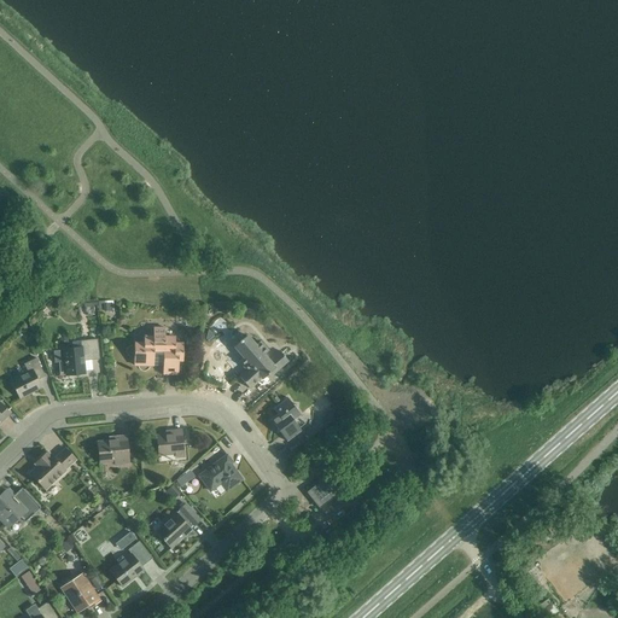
[(182,361),(184,344),(175,344),(175,337),(165,337),(165,328),(153,328),(153,337),(144,337),(144,343),(134,343),(134,366),(163,366),(163,374),(178,374),(179,361),(182,361)]
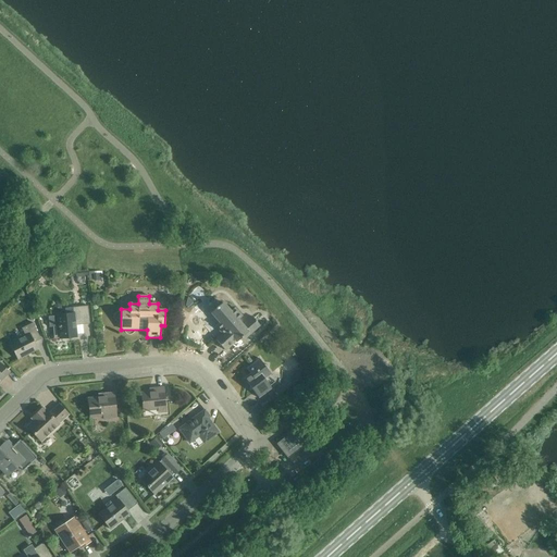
[(246,337),(260,325),(252,317),(243,325),(238,320),(242,317),(234,308),(231,311),(223,302),(219,306),(214,300),(205,309),(218,324),(215,326),(223,334),(215,339),(225,350),(236,341),(237,342),(245,335),(246,337)]
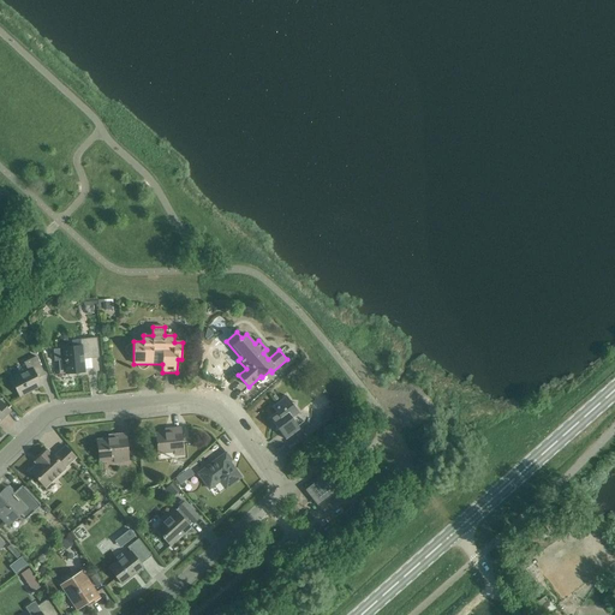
[(72,346),(63,347),(63,348),(53,350),(54,362),(59,360),(60,374),(75,372),(75,374),(85,372),(83,359),(99,358),(97,338),(72,340),(72,346)]
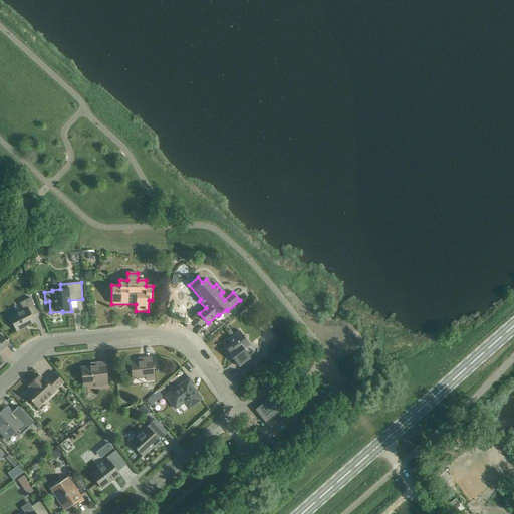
[(23,309),(8,316),(16,332),(35,322),(32,316),(38,313),(30,298),(20,303),(23,309)]
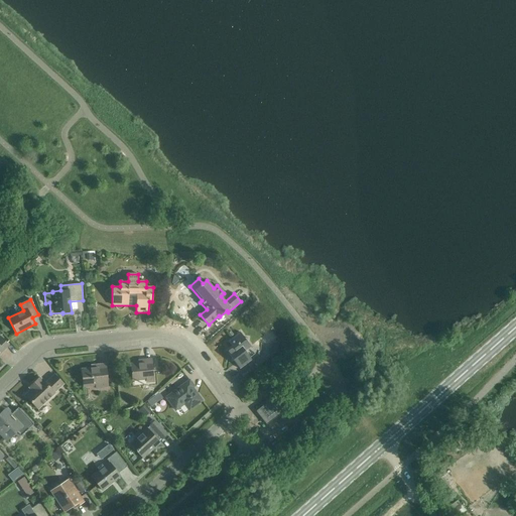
[(274,342),(280,340),(276,330),(270,332),(274,342)]
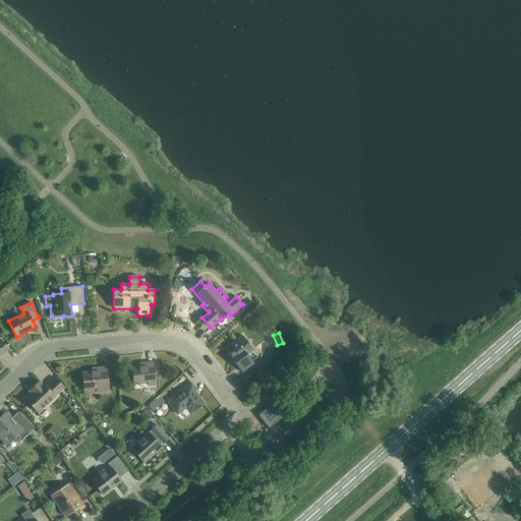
[(247,355),(253,350),(249,345),(250,342),(246,341),(242,336),(230,345),(234,350),(228,354),(234,361),(233,364),(236,365),(242,372),(254,363),(247,355)]
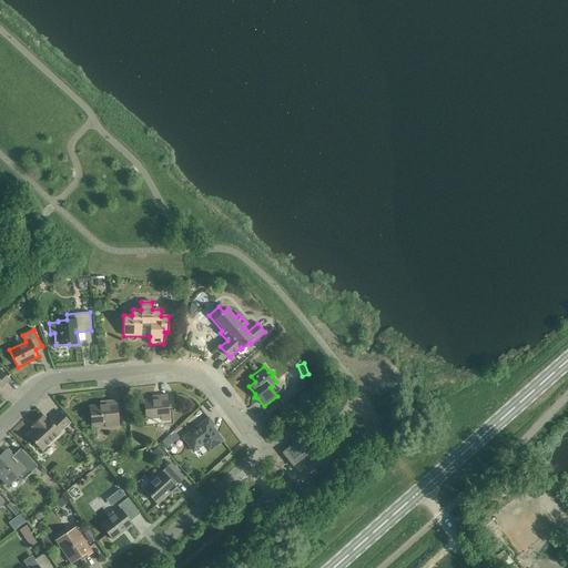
[(0,388),(10,379),(1,371),(0,371),(0,388)]
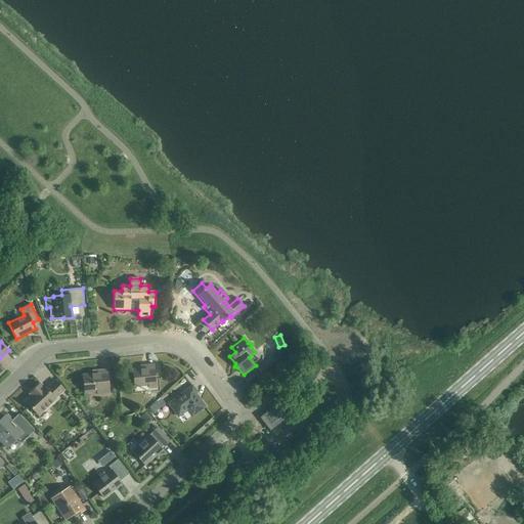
[(261,349),(260,364),(272,364),(272,350),(261,349)]
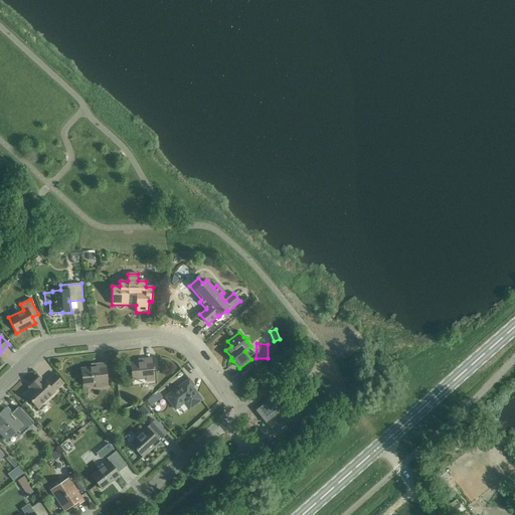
[(146,378),(147,381),(154,380),(151,358),(144,359),(145,362),(131,363),(132,379),(146,378)]
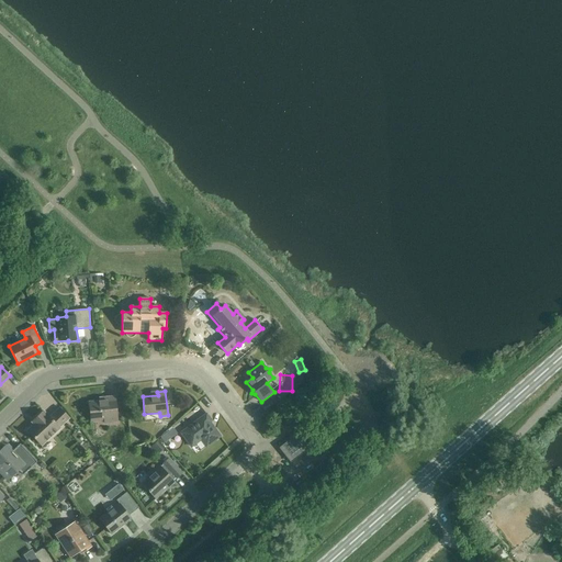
[(117,422),(114,396),(105,397),(105,401),(89,403),(91,420),(104,419),(104,424),(117,422)]
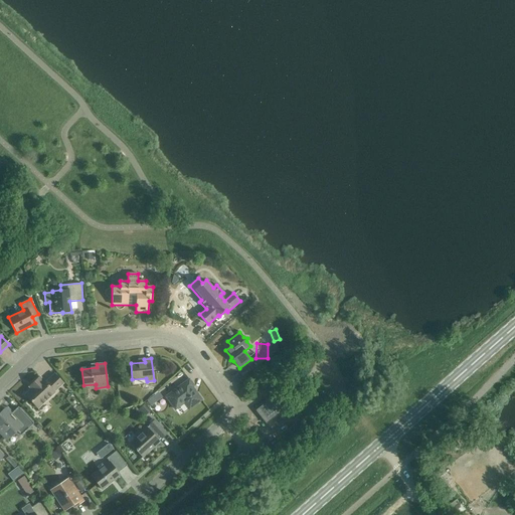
[(54,392),(63,383),(54,374),(45,382),(42,378),(41,379),(39,376),(29,386),(31,389),(25,394),(38,408),(55,392),(54,392)]
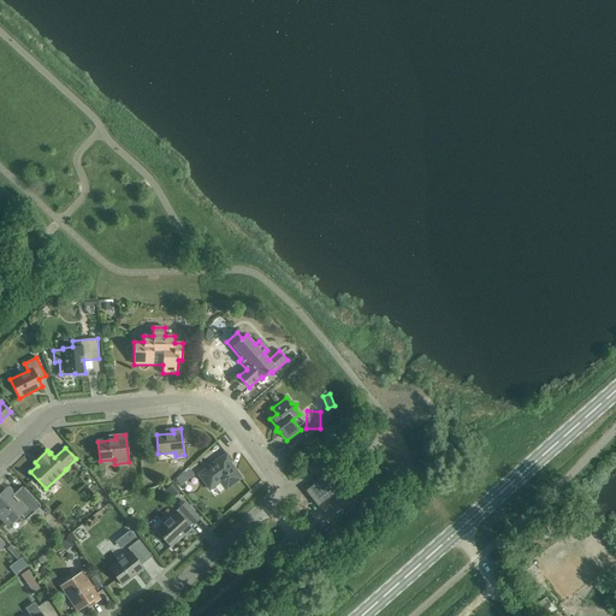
[(232,461),(226,454),(199,474),(209,490),(220,483),(226,490),(242,478),(230,463),(232,461)]
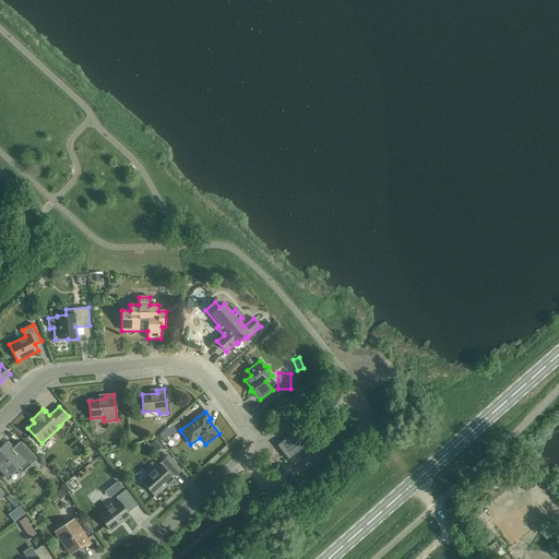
[(159,437),(166,445),(175,439),(168,430),(159,437)]
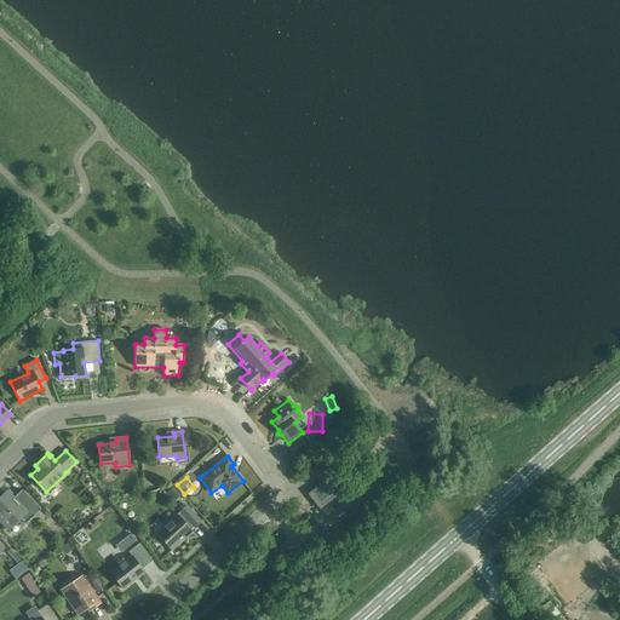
[(329,477),(308,494),(320,510),(342,493),(339,491),(329,477)]
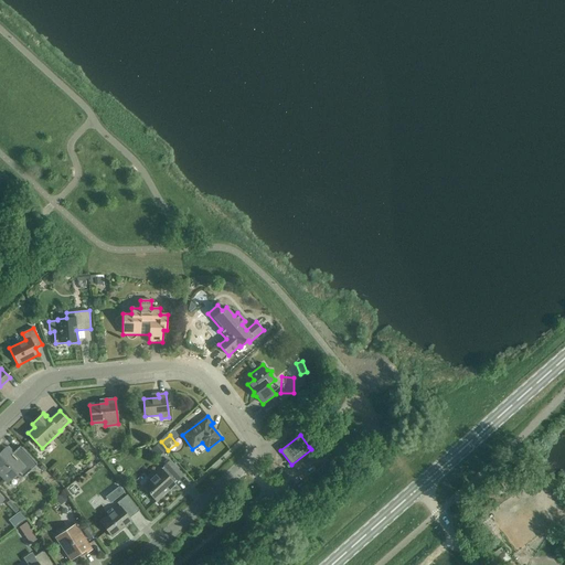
[(156,452),(160,456),(164,451),(158,444),(151,450),(153,454),(156,452)]
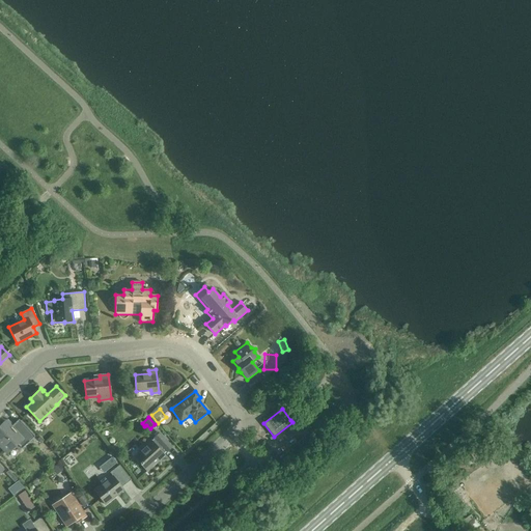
[(23,448),(35,437),(19,419),(10,427),(5,421),(0,426),(0,445),(7,453),(19,443),(23,448)]
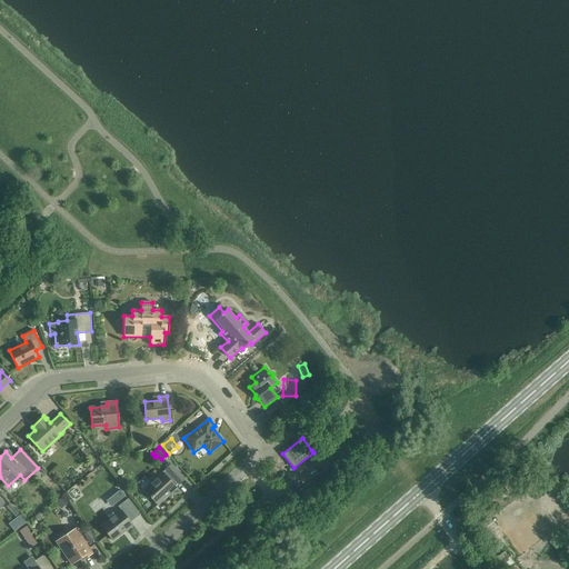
[(317,461),(310,468),(318,477),(325,470),(317,461)]
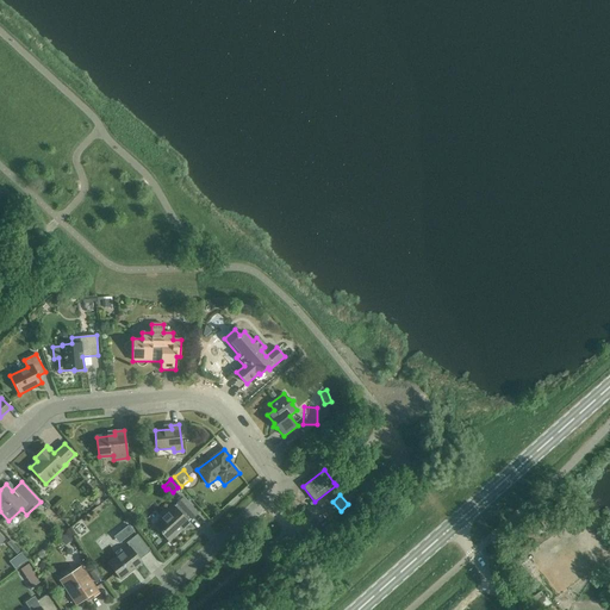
[(179,530),(198,514),(184,498),(174,506),(173,505),(160,516),(161,518),(154,524),(169,541),(179,533),(179,530)]
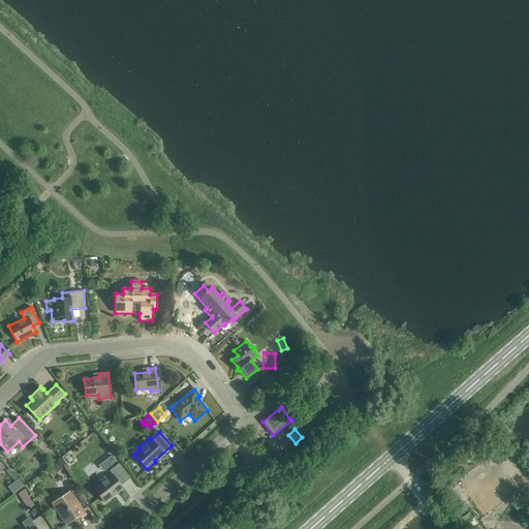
[(121,486),(130,478),(119,464),(110,471),(112,474),(93,489),(104,503),(124,488),(121,486)]
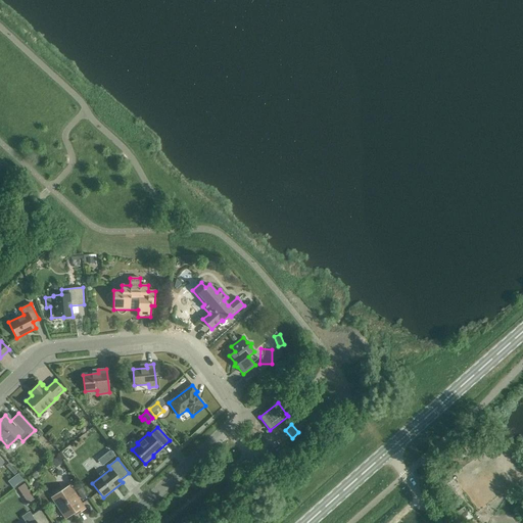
[(27,483),(20,487),(29,503),(36,500),(27,483)]
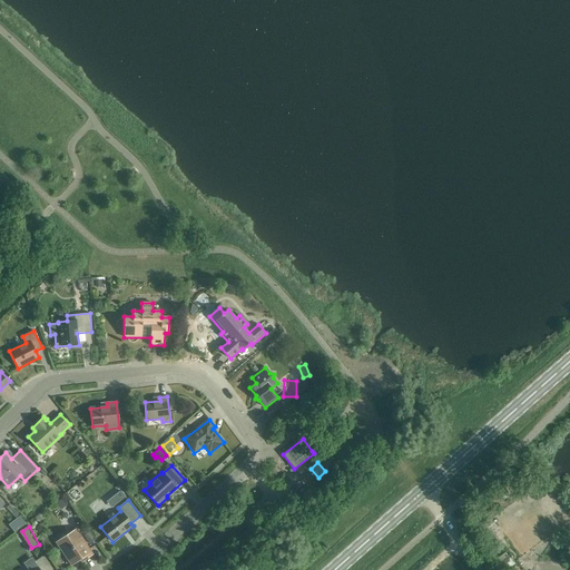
[(82,562),(92,554),(76,529),(67,534),(70,538),(58,546),(71,566),(80,560),(82,562)]
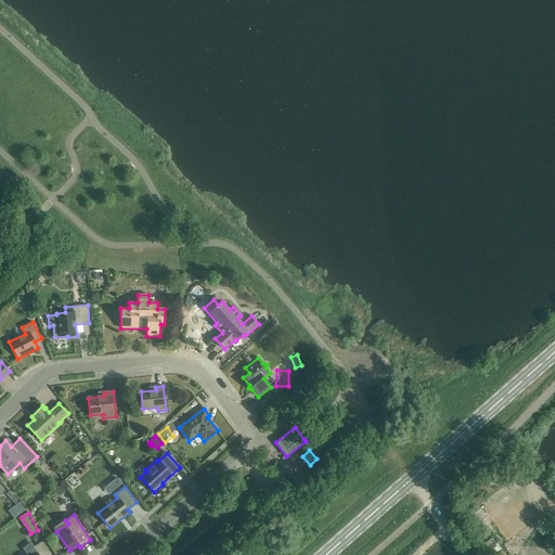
[(27,554),(52,554),(42,541),(34,546),(31,543),(23,549),(27,554)]
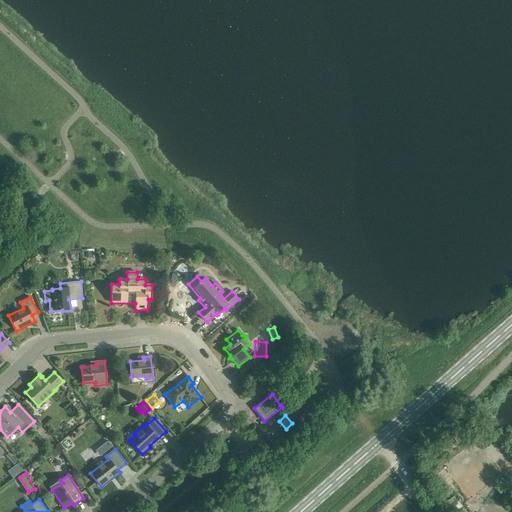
All buildings are outlined.
